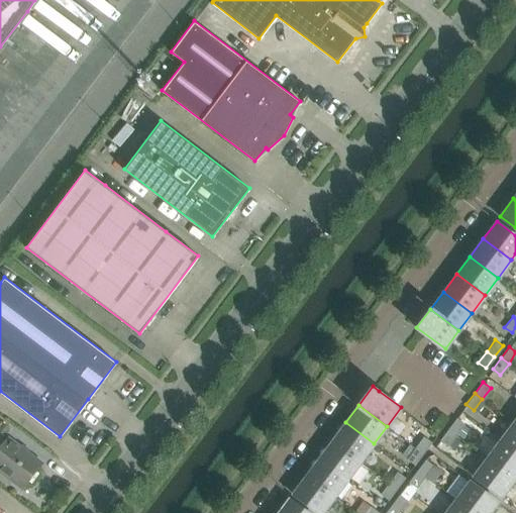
[(456,433),(465,422),(456,417),(448,428),(456,433)]
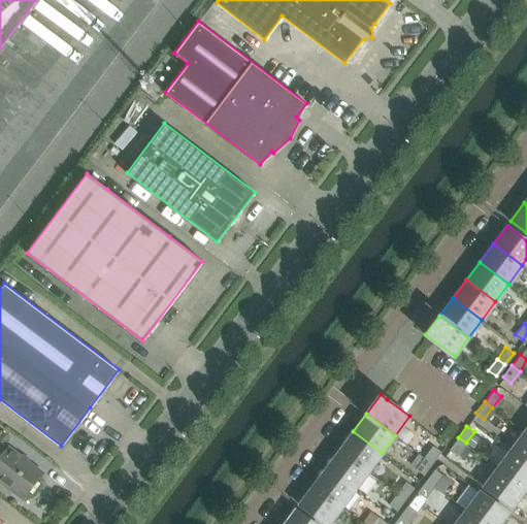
[(382,453),(353,431),(339,449),(368,470),(382,453)]
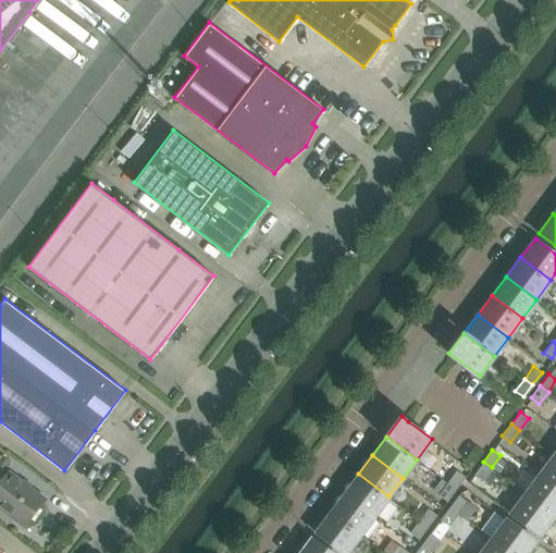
[(555,456),(553,455),(539,474),(555,486),(555,456)]
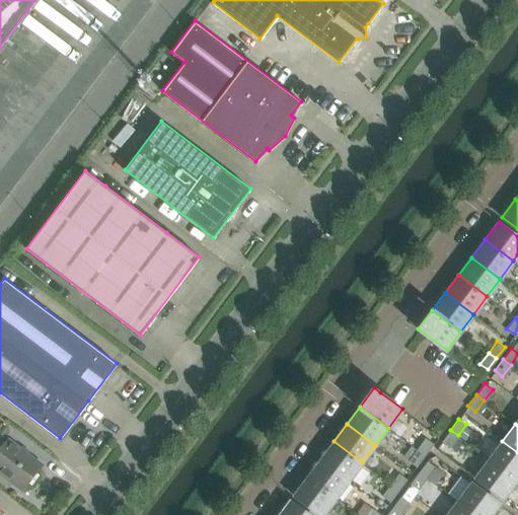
[(449,446),(458,435),(450,430),(442,440),(449,446)]
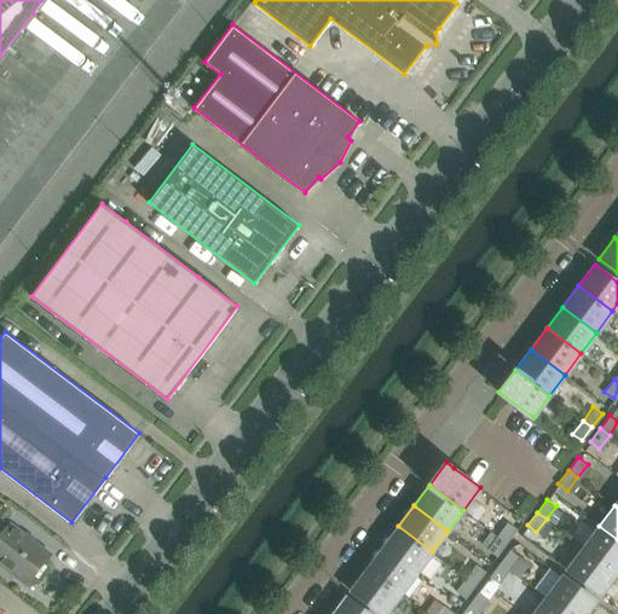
[(507,542),(517,528),(507,521),(497,534),(507,542)]
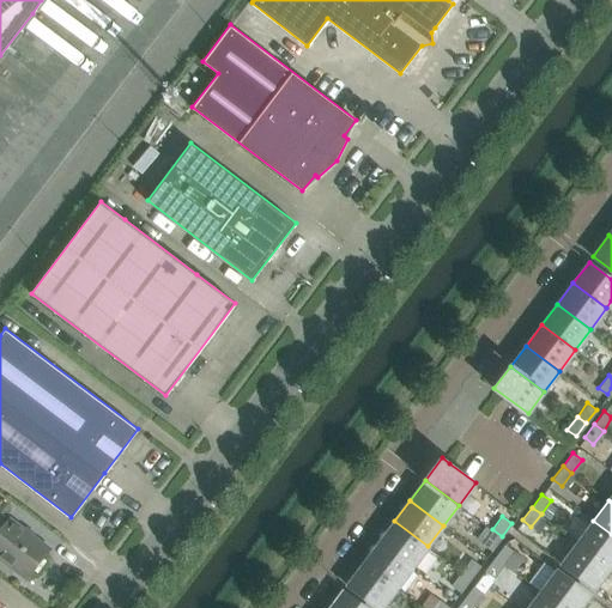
[(10,517),(0,529),(0,558),(26,578),(49,547),(10,517)]
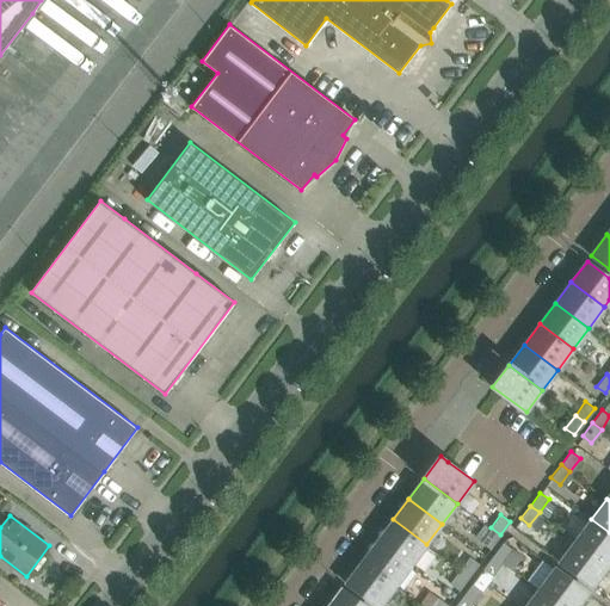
[(426,544),(393,519),(377,539),(411,564),(426,544)]
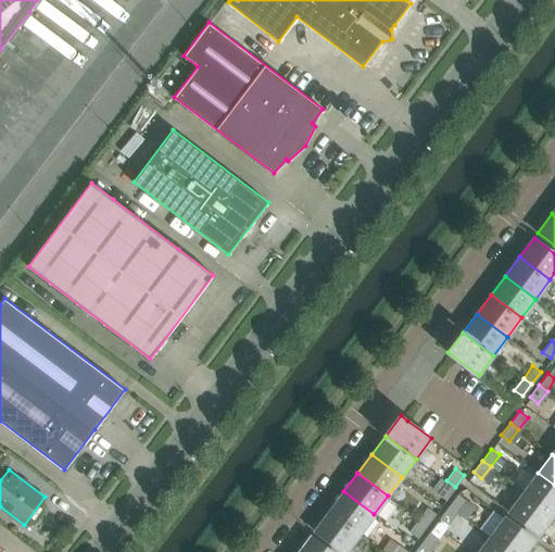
[(554,513),(554,485),(538,473),(524,491),(554,514),(554,513)]
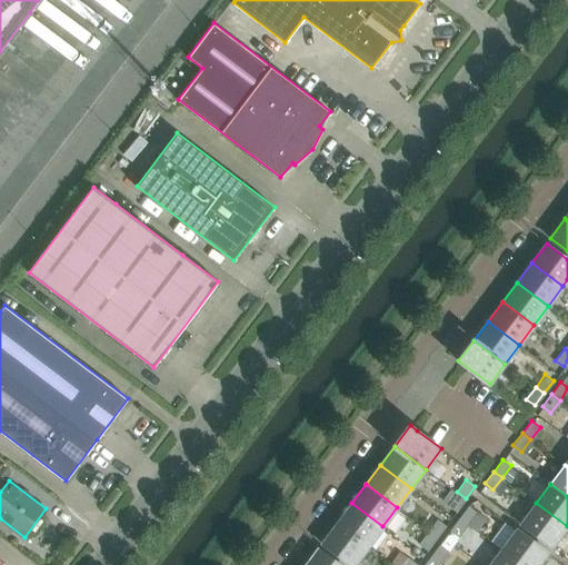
[(456,511),(466,498),(457,492),(448,504),(456,511)]
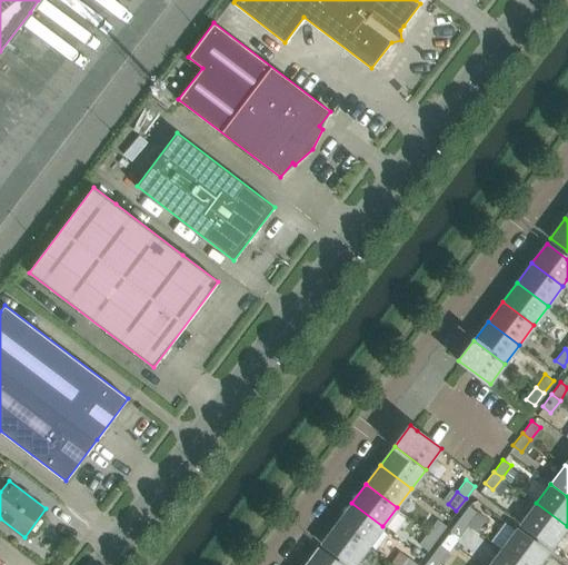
[(382,526),(351,503),(337,523),(368,546),(382,526)]
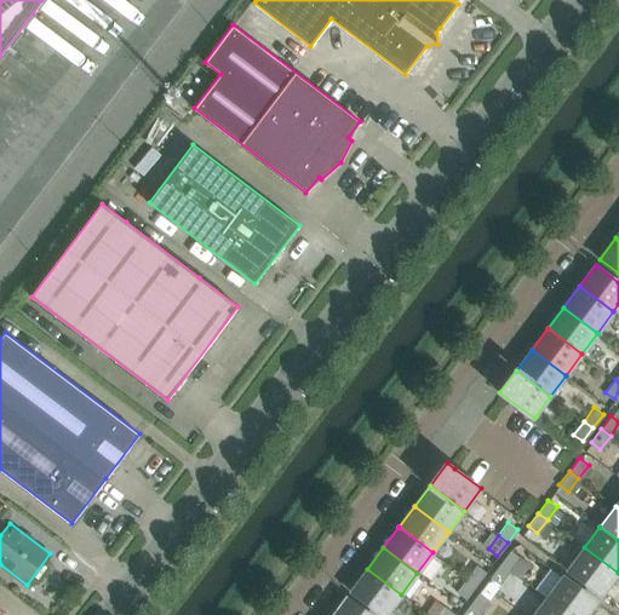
[(618,573),(584,547),(568,569),(602,595),(618,573)]
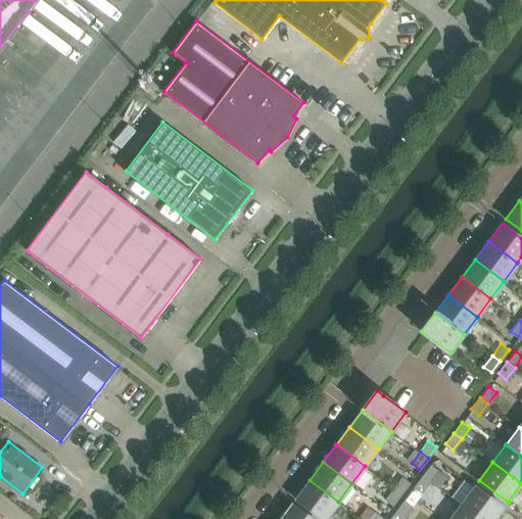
[(430,480),(438,470),(430,464),(422,475),(430,480)]
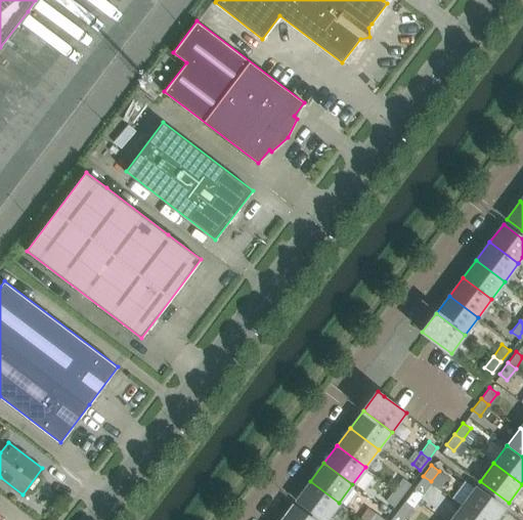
[(423,492),(431,481),(423,476),(415,487),(423,492)]
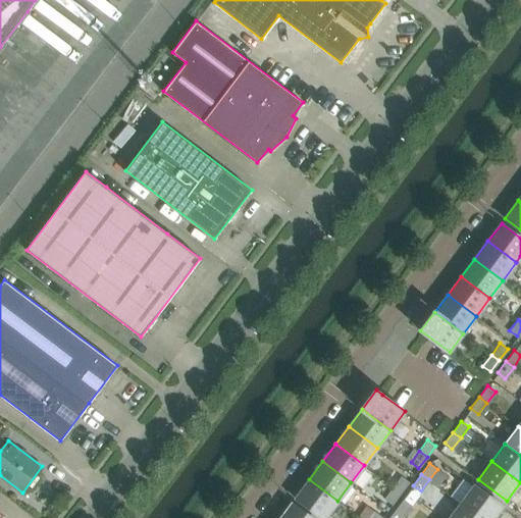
[(401,491),(409,481),(401,475),(393,486),(401,491)]
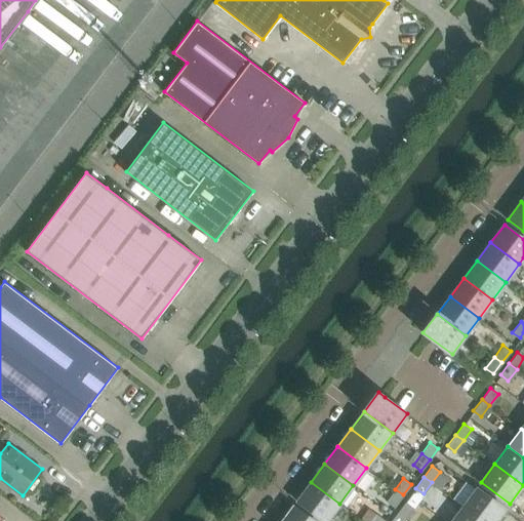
[(326,520),(339,504),(311,482),(297,501),(324,520),(326,520)]
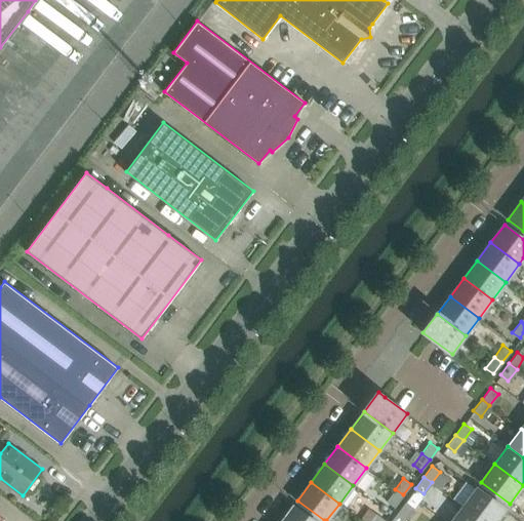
[(496,520),(506,509),(477,487),(462,506),(482,520),(496,520)]
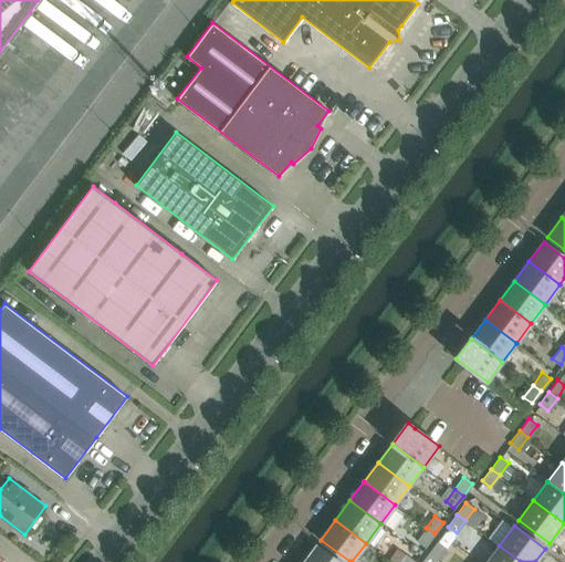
[(425,545),(435,533),(426,528),(417,540),(425,545)]
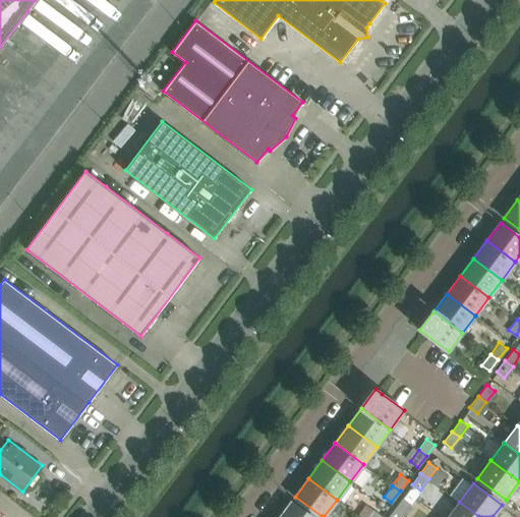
[(402,514),(410,503),(402,497),(394,508),(402,514)]
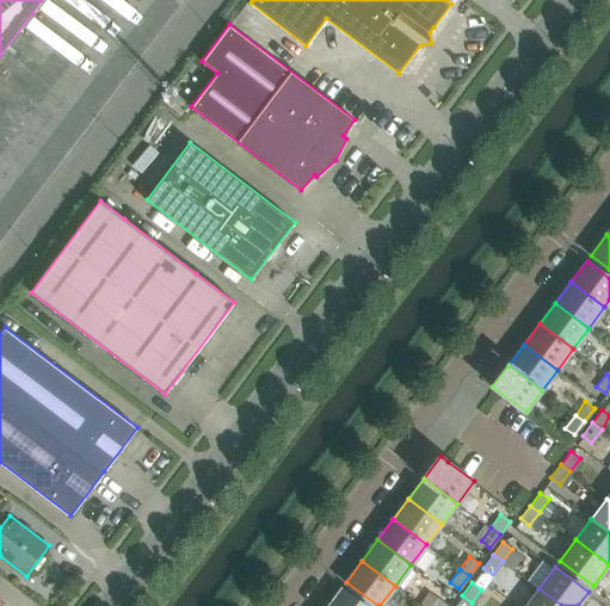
[(365,605),(342,588),(327,605),(365,605)]
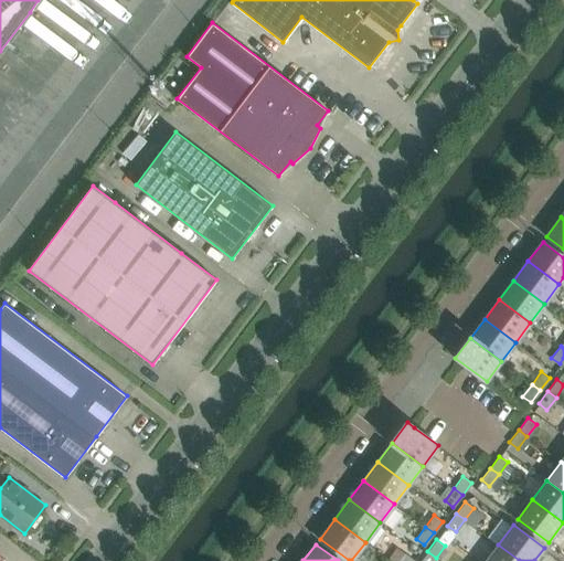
[(519,560),(498,544),(486,560),(519,560)]
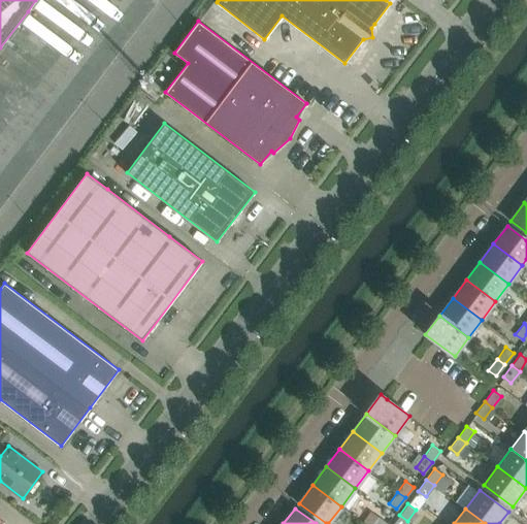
[(404,523),(407,521),(399,515),(392,523),(404,523)]
